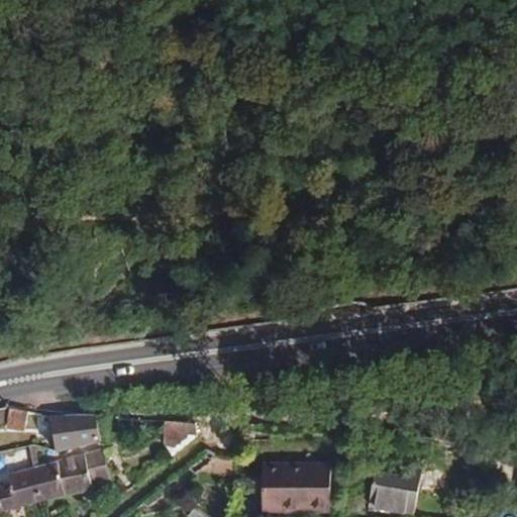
[(23,431),(27,410),(10,407),(0,408),(0,423),(7,422),(5,429),(23,431)]
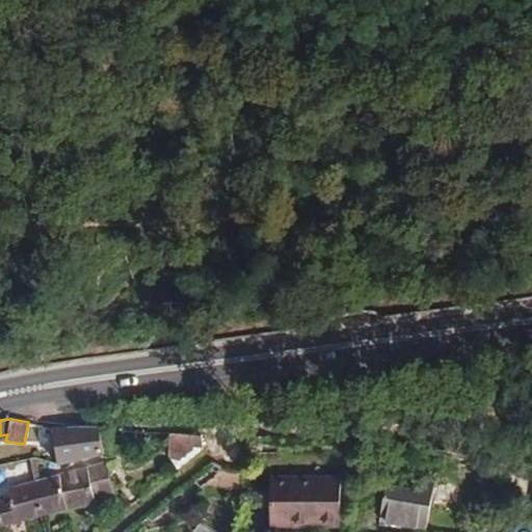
[(102,454),(98,425),(52,426),(58,463),(102,454)]
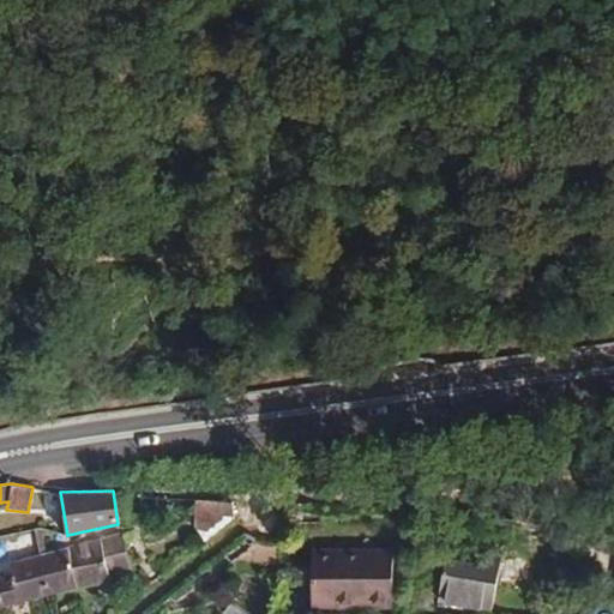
[(233,518),(233,500),(202,498),(204,541),(233,518)]
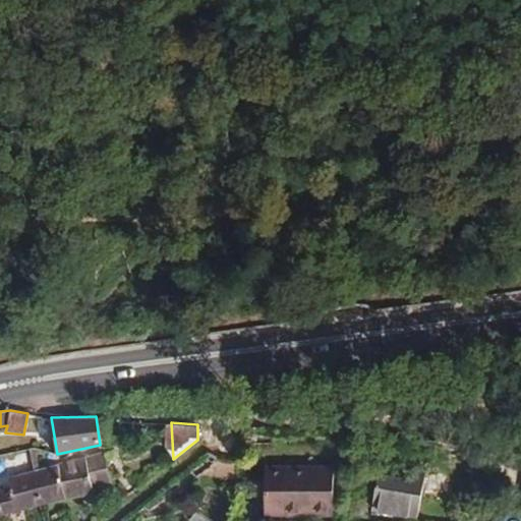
[(110,483),(101,453),(33,470),(40,506),(92,494),(93,487),(110,483)]
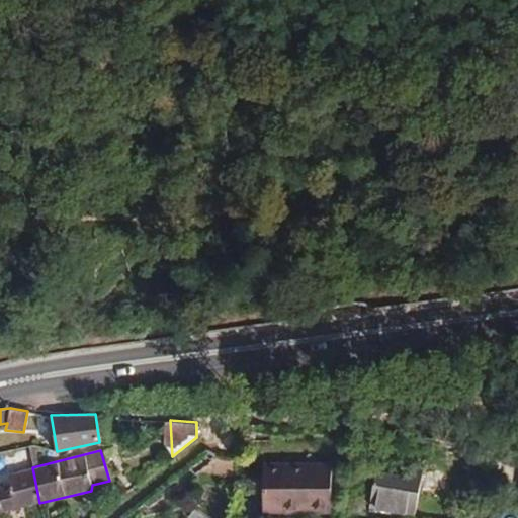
[(234,476),(236,458),(216,457),(213,456),(197,471),(234,476)]
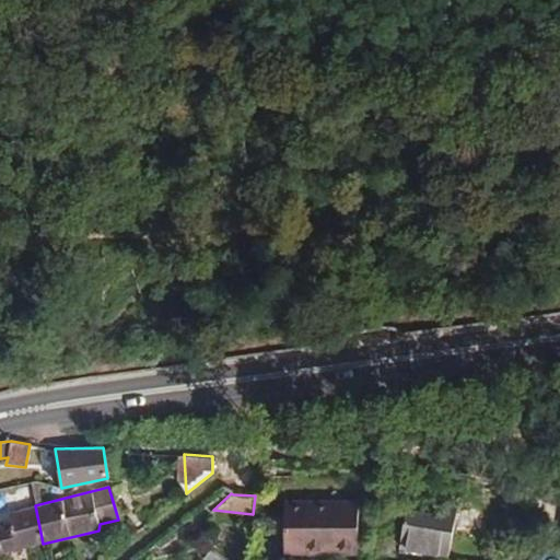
[(408,497),(399,546),(447,555),(455,505),(408,497)]
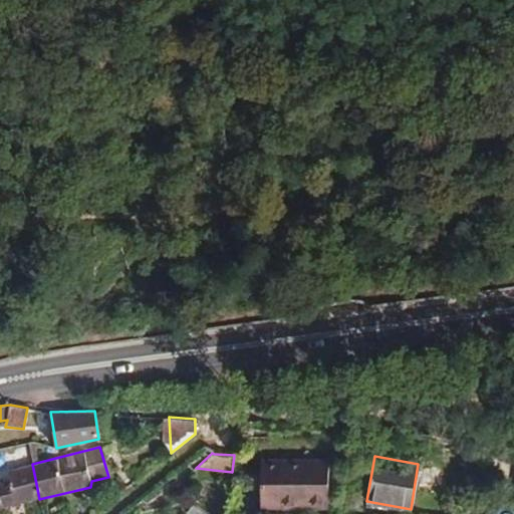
[(260,460),(260,506),(326,505),(327,459),(260,460)]
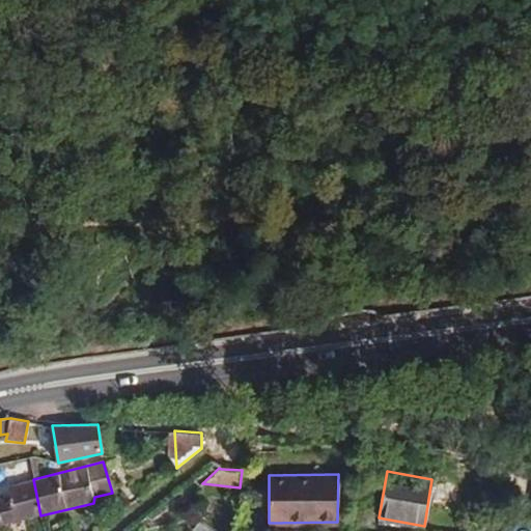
[(0,525),(40,515),(33,479),(9,485),(11,497),(0,499),(0,525)]
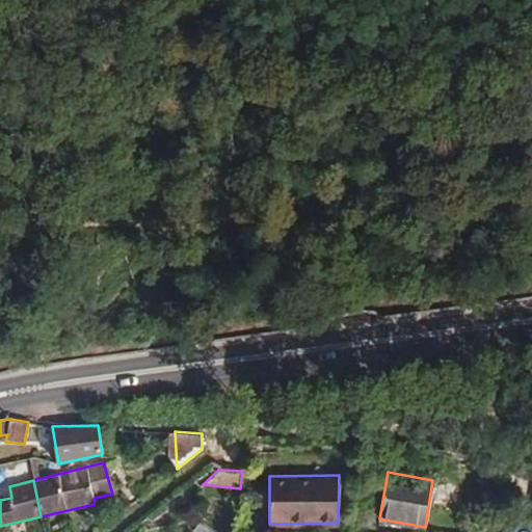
All buildings are outlined.
